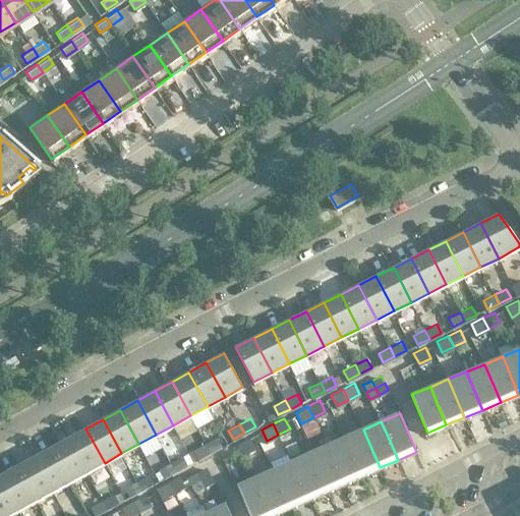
[(105,463),(85,428),(68,438),(88,472),(105,463)]
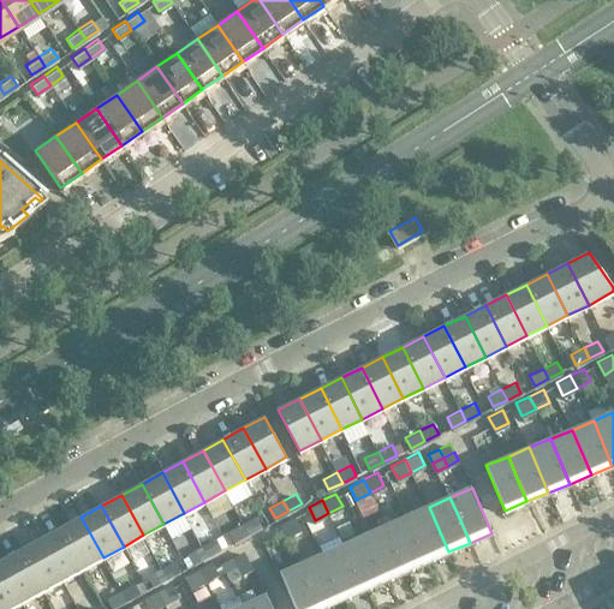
[(448,551),(429,507),(407,517),(428,561),(448,551)]
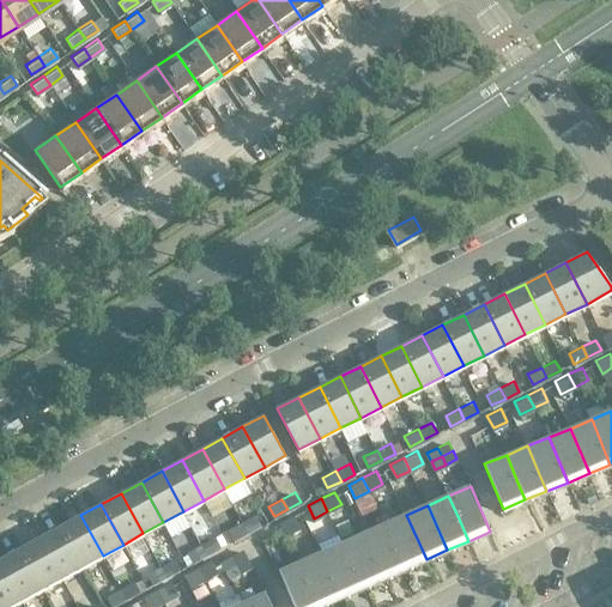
[(255,514),(241,521),(247,532),(260,523),(255,514)]
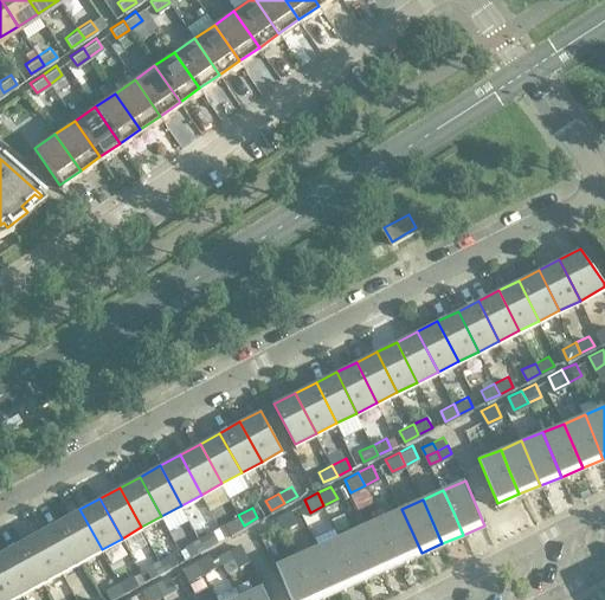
[(296,521),(290,508),(276,516),(283,528),(296,521)]
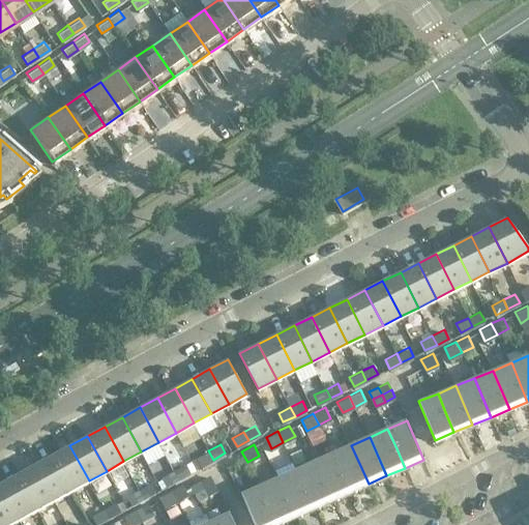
[(89,480),(69,445),(53,455),(71,490),(89,480)]
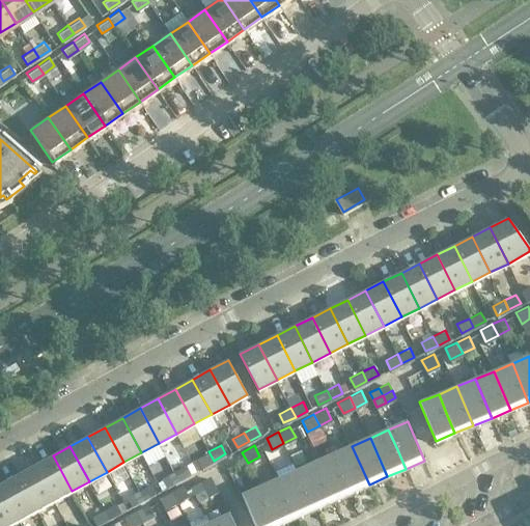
[(369,485),(352,446),(334,453),(351,493),(369,485)]
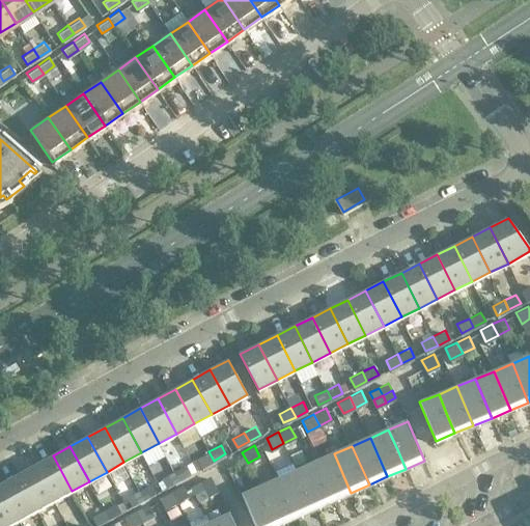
[(214,461),(208,451),(197,458),(202,467),(214,461)]
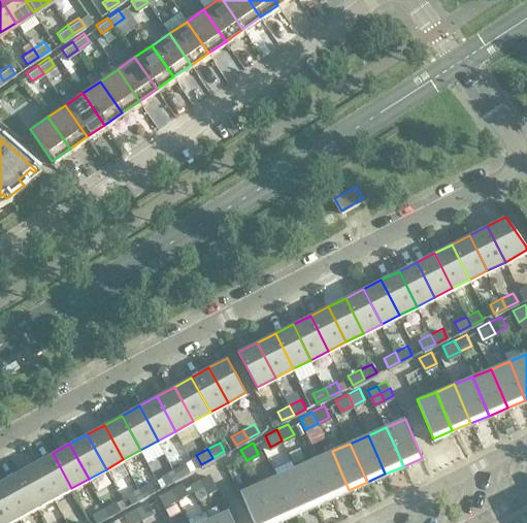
[(349,490),(332,451),(314,459),(330,498),(349,490)]
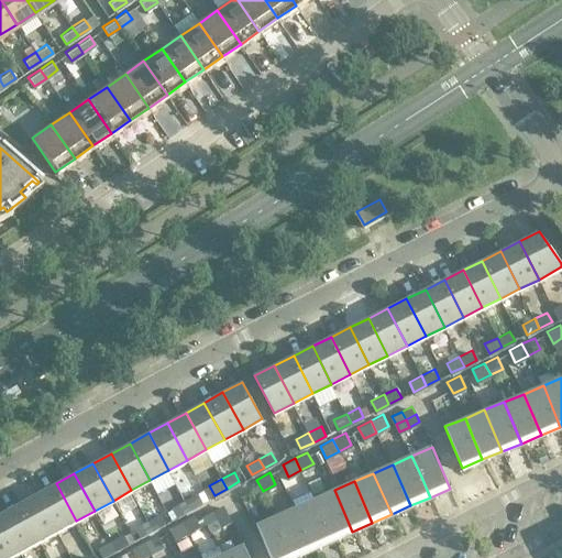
[(76,521),(56,483),(37,494),(57,531),(76,521)]
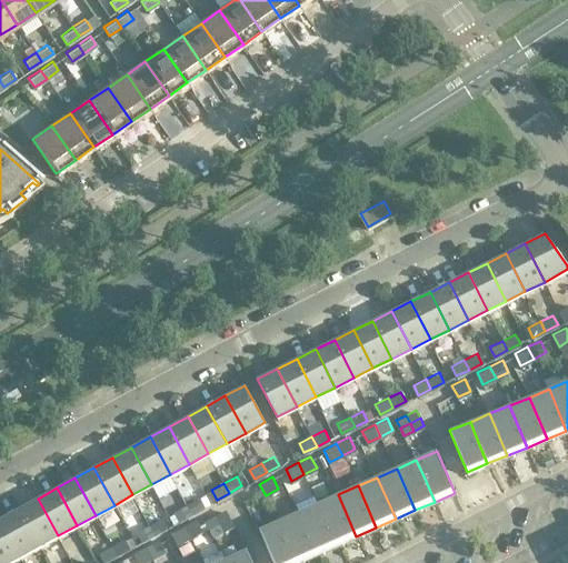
[(356,536),(338,494),(318,503),(337,544),(356,536)]
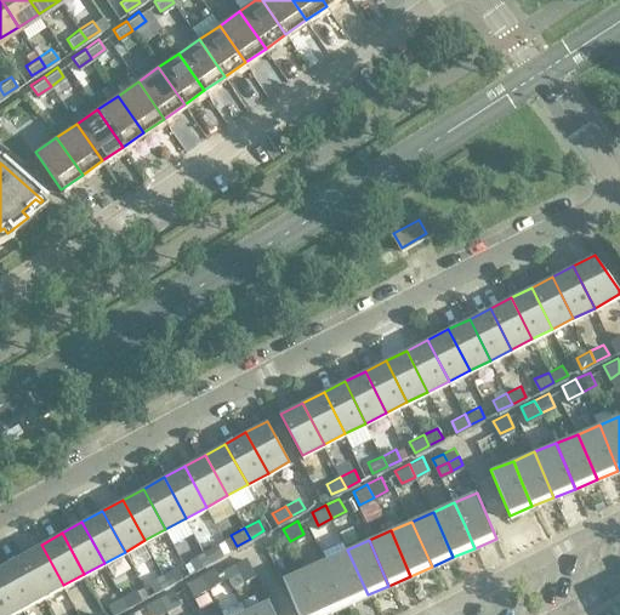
[(217,542),(204,551),(209,561),(223,553),(217,542)]
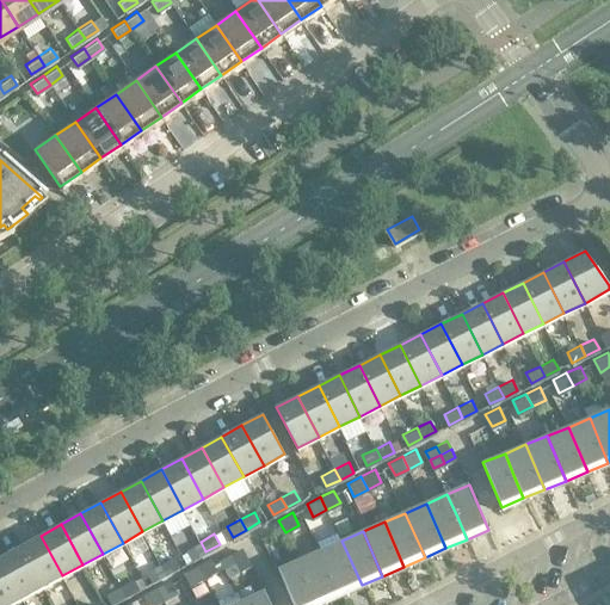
[(62,575),(41,536),(20,547),(42,586),(62,575)]
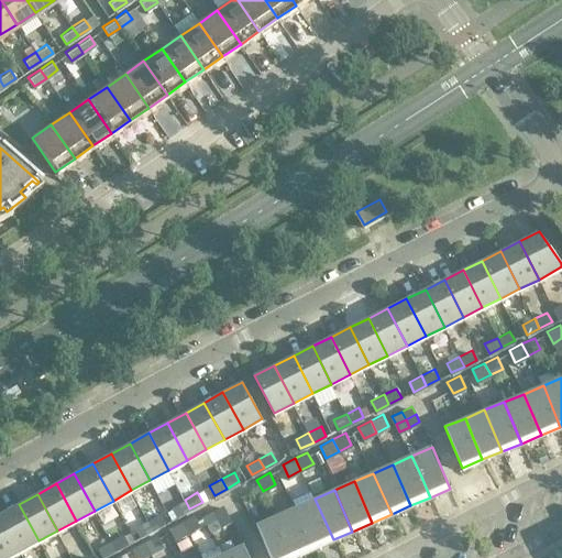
[(333,539),(315,499),(296,507),(313,548),(333,539)]
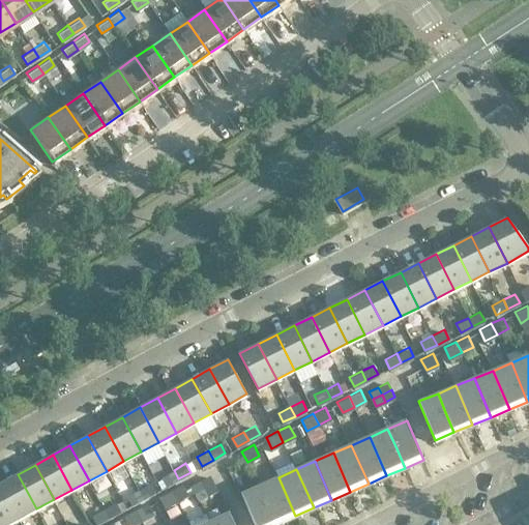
[(178,478),(174,470),(163,476),(167,485),(178,478)]
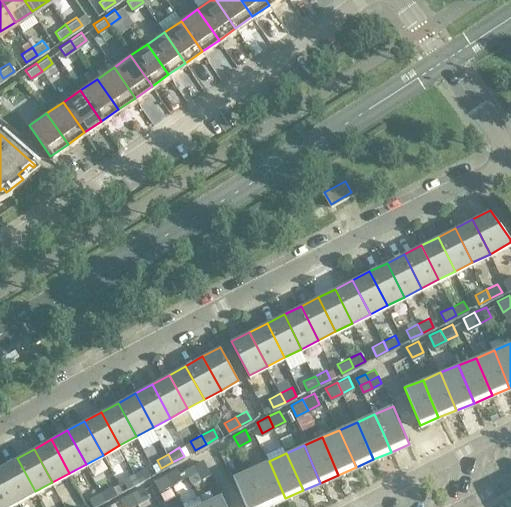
[(35,491),(17,458),(0,467),(18,501),(35,491)]
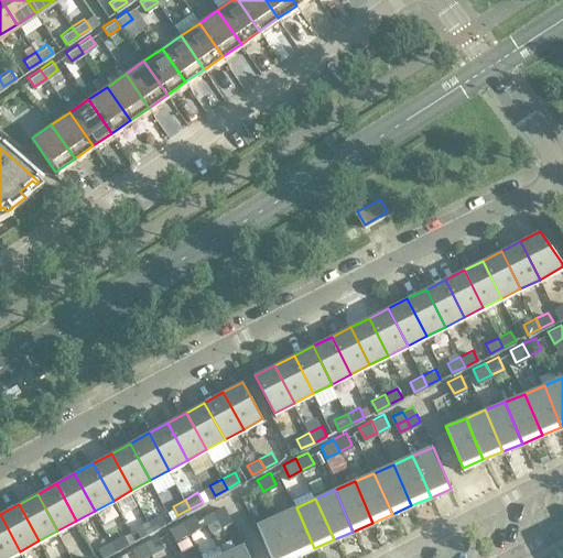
[(223,505),(213,510),(217,517),(227,513),(223,505)]
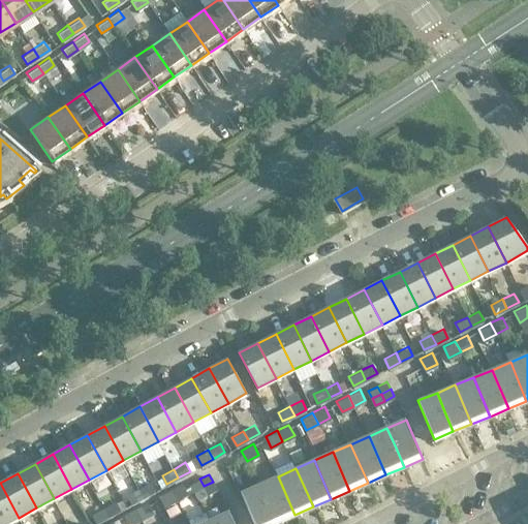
[(294,515),(278,476),(259,484),(268,503),(277,523),(294,515)]
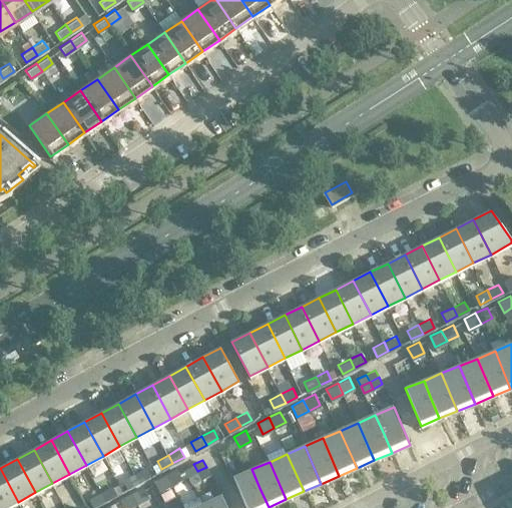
[(197,471),(193,464),(185,469),(188,476),(197,471)]
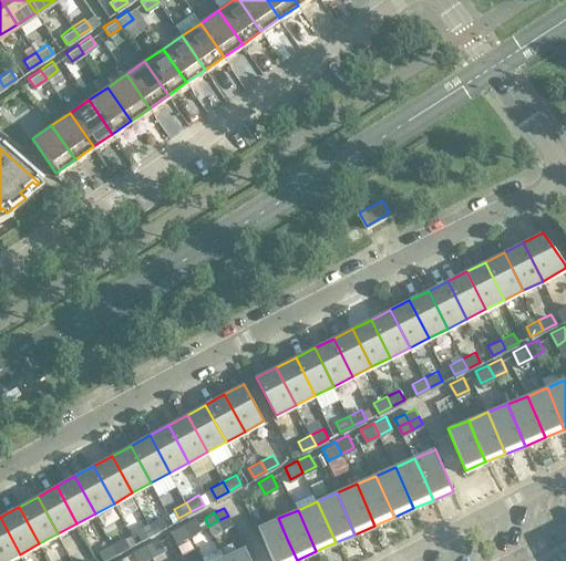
[(161,516),(148,522),(154,531),(166,525),(161,516)]
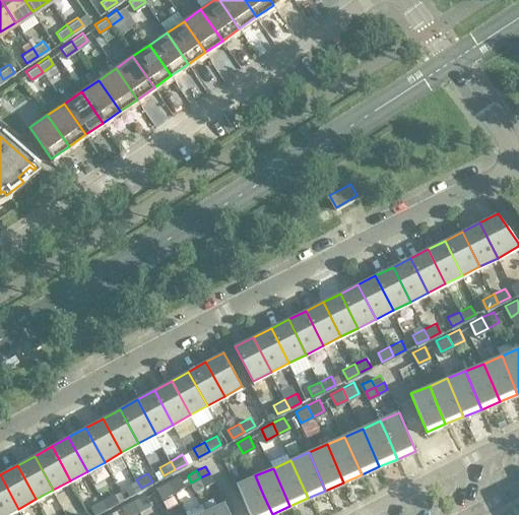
[(179,473),(168,480),(174,491),(185,485),(179,473)]
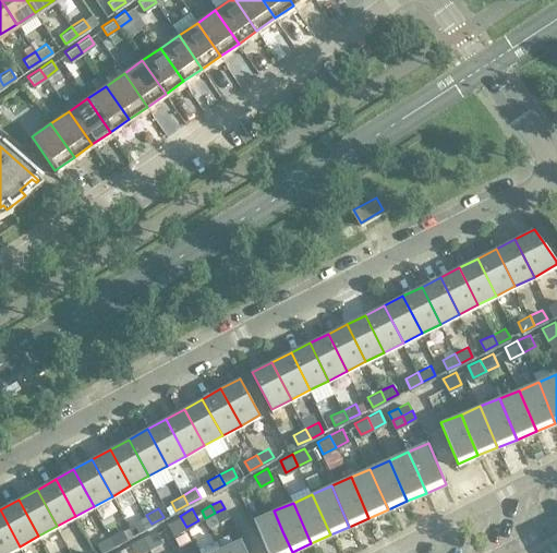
[(229,516),(225,508),(215,513),(219,520),(229,516)]
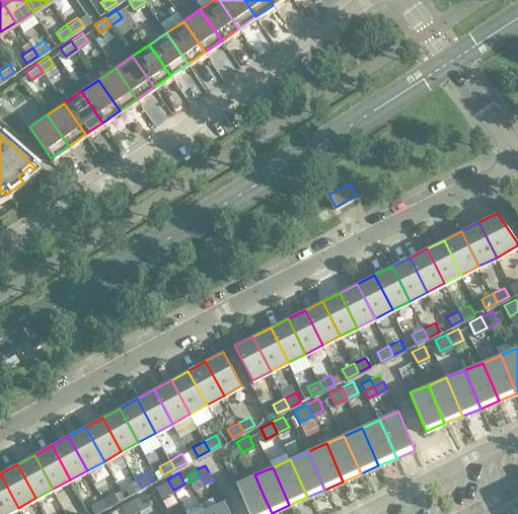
[(6,513),(18,508),(0,473),(0,513),(6,513)]
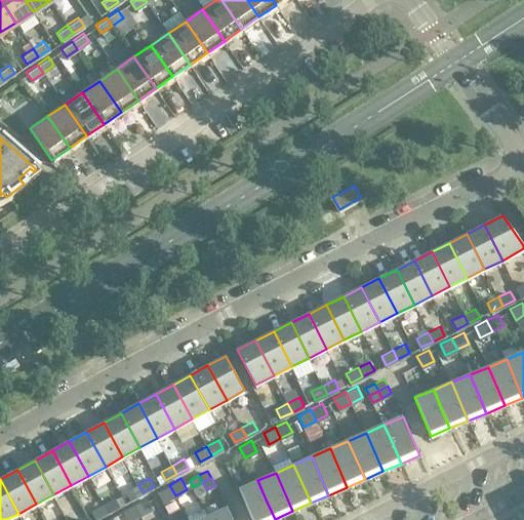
[(266,500),(257,480),(239,488),(247,508),(252,519),(272,519),(275,519),(266,500)]
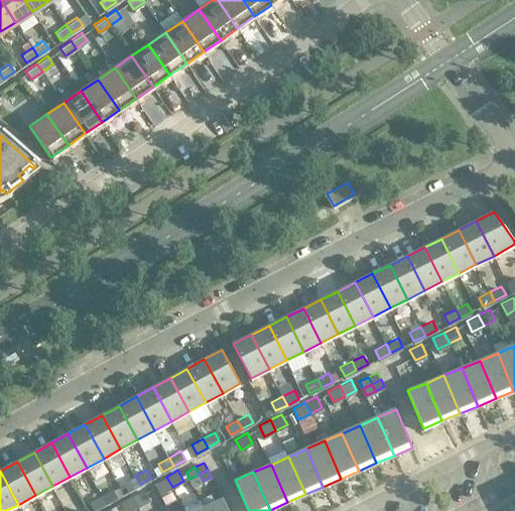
[(203,481),(199,474),(189,479),(194,486),(203,481)]
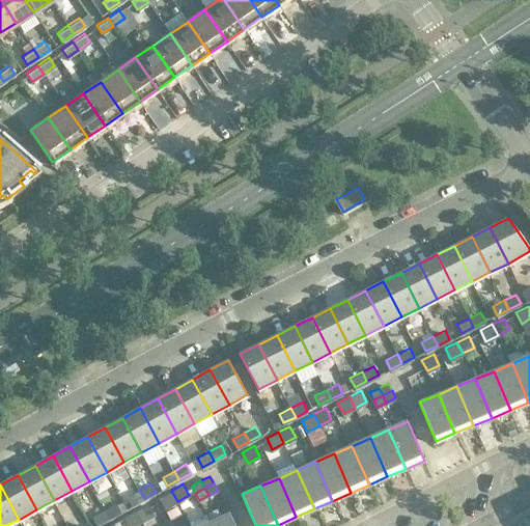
[(144,498),(139,490),(128,496),(132,505),(144,498)]
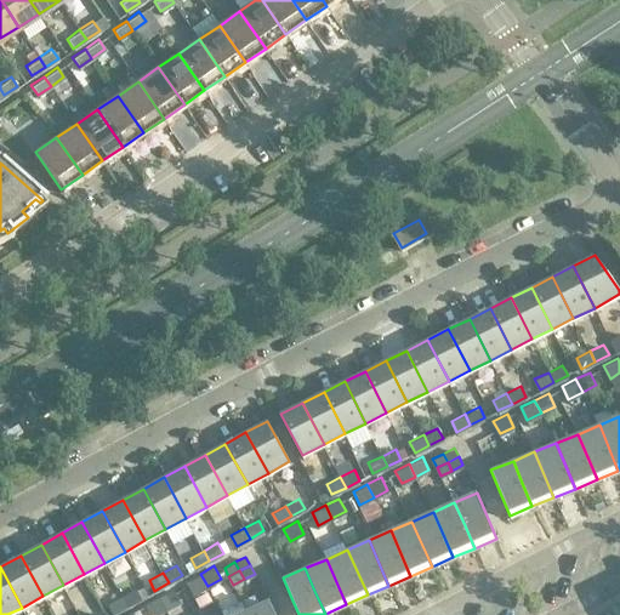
[(208,586),(200,574),(187,581),(194,593),(208,586)]
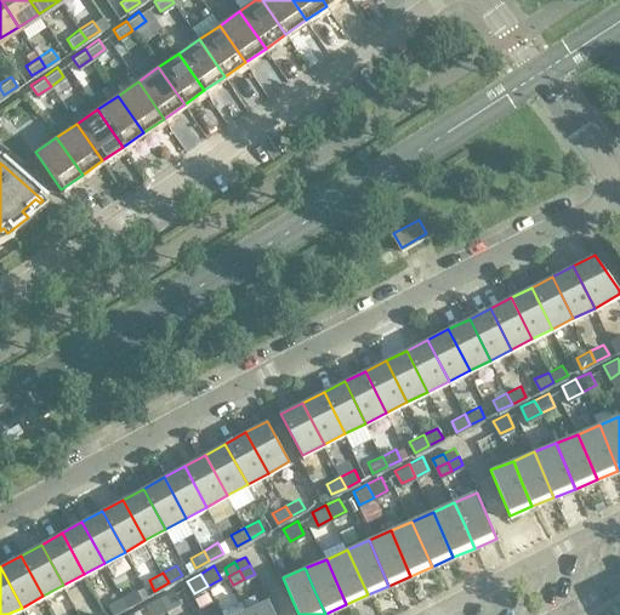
[(136,587),(121,594),(128,605),(141,598),(136,587)]
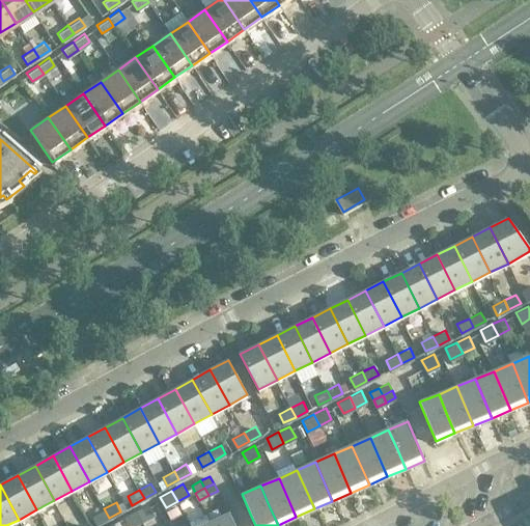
[(155,514),(148,503),(136,509),(142,521),(155,514)]
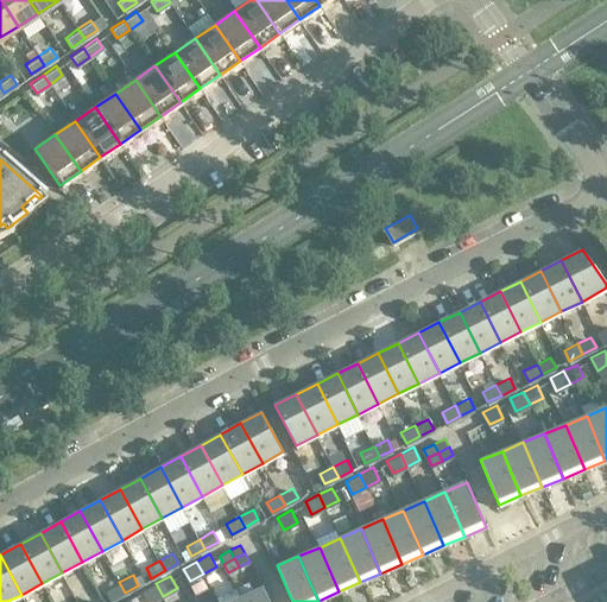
[(125,593),(119,582),(106,590),(112,600),(125,593)]
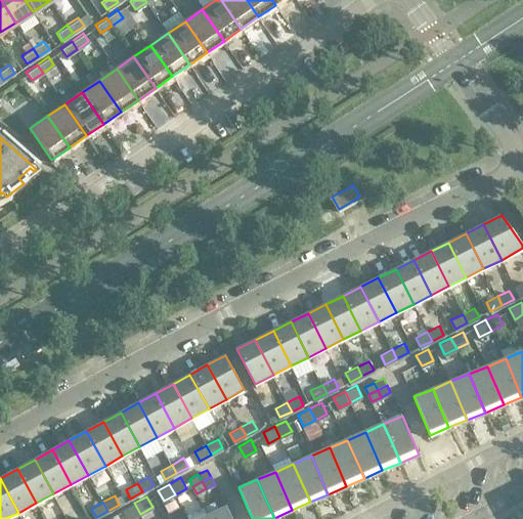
[(130,518),(140,514),(134,503),(123,509),(128,518),(130,518)]
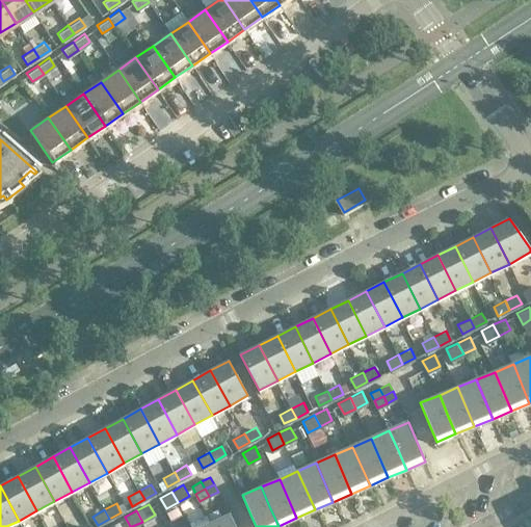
[(236,526),(231,515),(212,524),(213,526),(236,526)]
